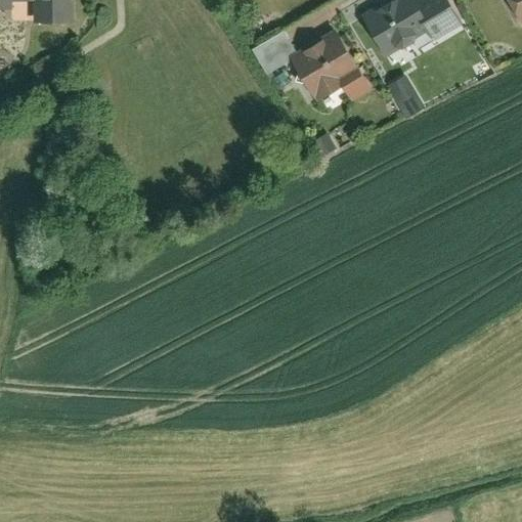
[(11,1),(11,0),(0,0),(0,9),(11,9),(11,1)]
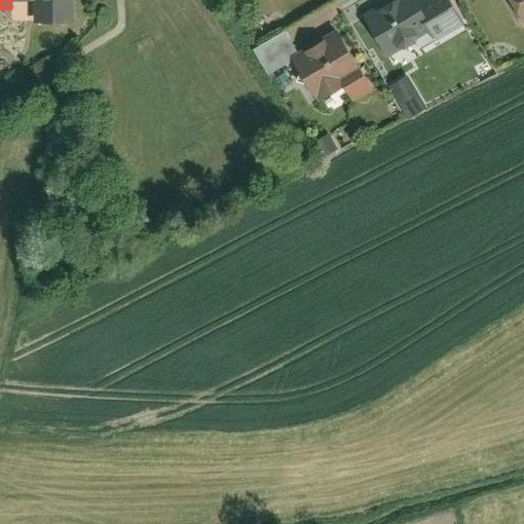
[(11,0),(11,1),(35,0),(35,22),(73,21),(72,0),(11,0)]
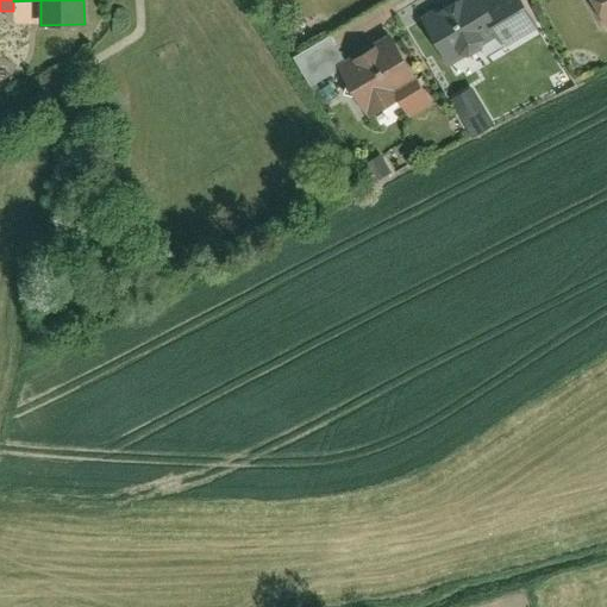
[(482,0),(462,0),(424,20),(449,68),(504,39),(485,5),(482,0)]
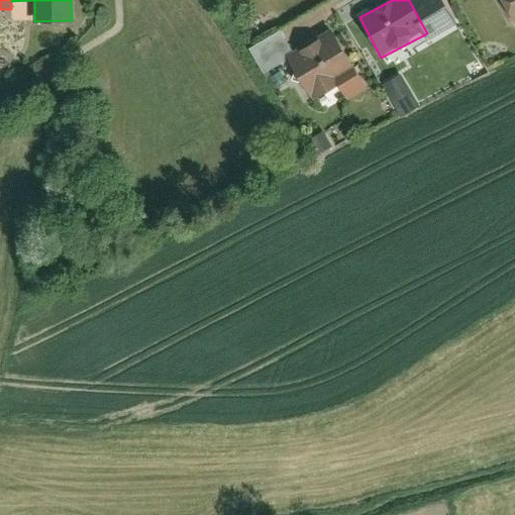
[(440,0),(418,0),(411,4),(427,33),(429,36),(453,23),(440,0)]
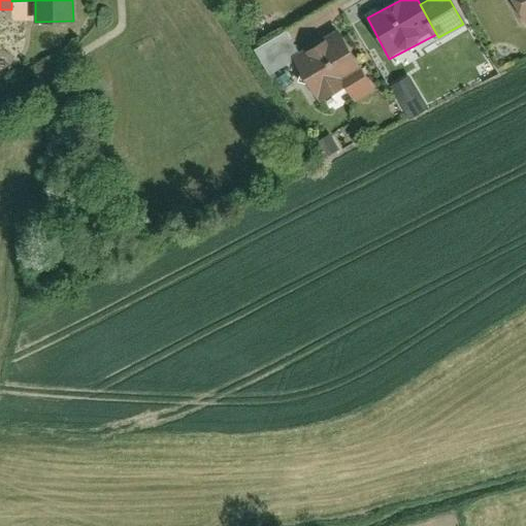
[(525,0),(514,0),(525,22),(525,0)]
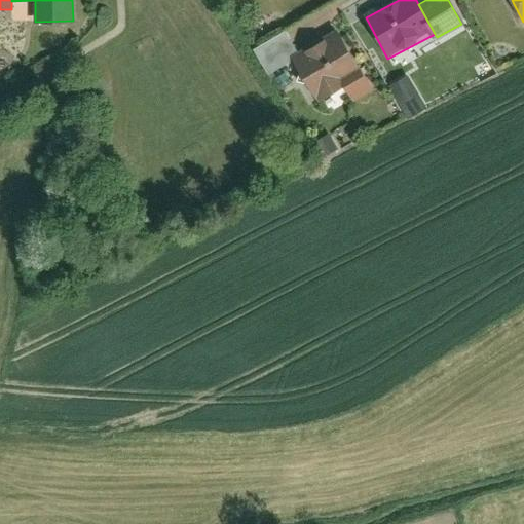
[(299,57),(285,31),(253,49),(268,75),(294,60),(299,57)]
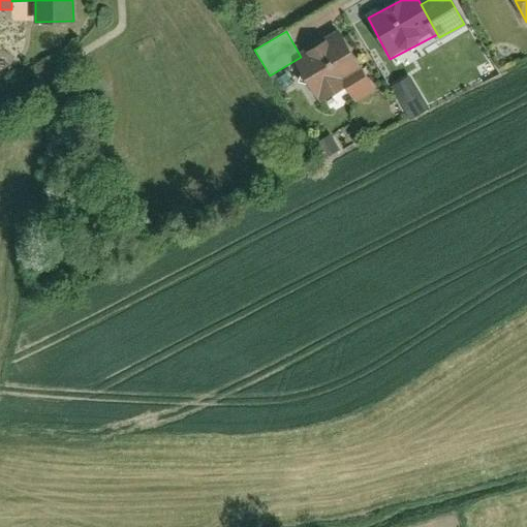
[(301,57),(296,60),(303,71),(299,83),(311,86),(319,101),(345,86),(354,101),(373,91),(341,34),(301,57)]
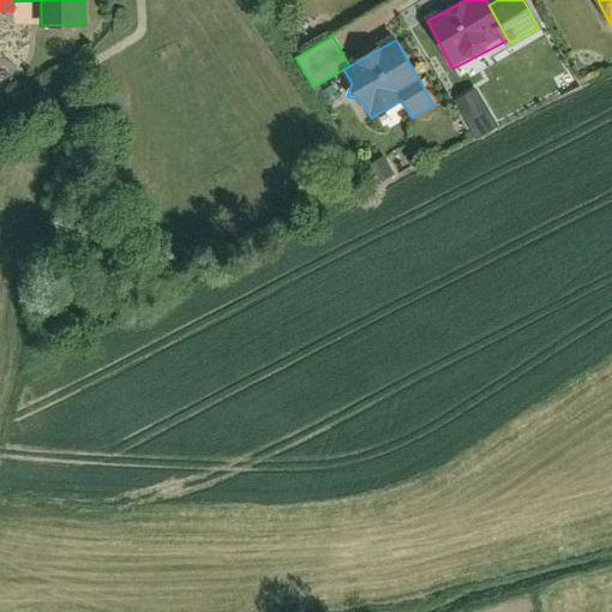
[(474,139),(497,126),(474,88),(451,101),(474,139)]
